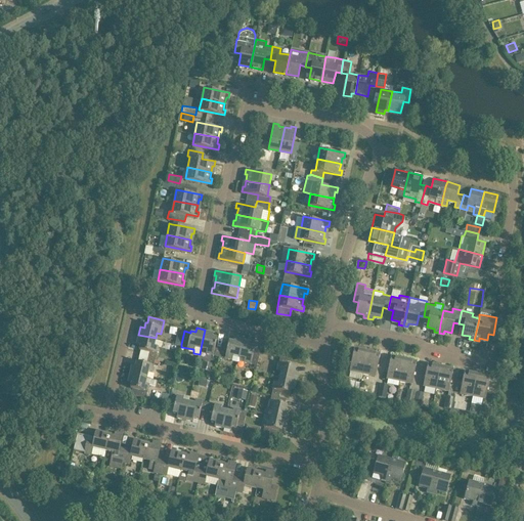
[(205,330),(201,348),(206,349),(206,352),(219,355),(221,347),(215,346),(217,337),(212,336),(213,332),(205,330)]
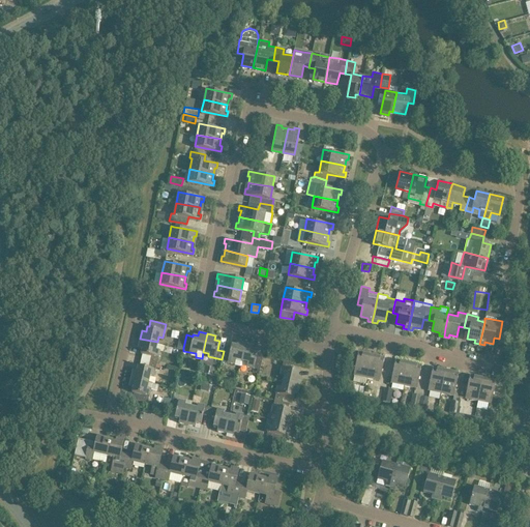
[(177,347),(183,348),(186,338),(179,337),(177,347)]
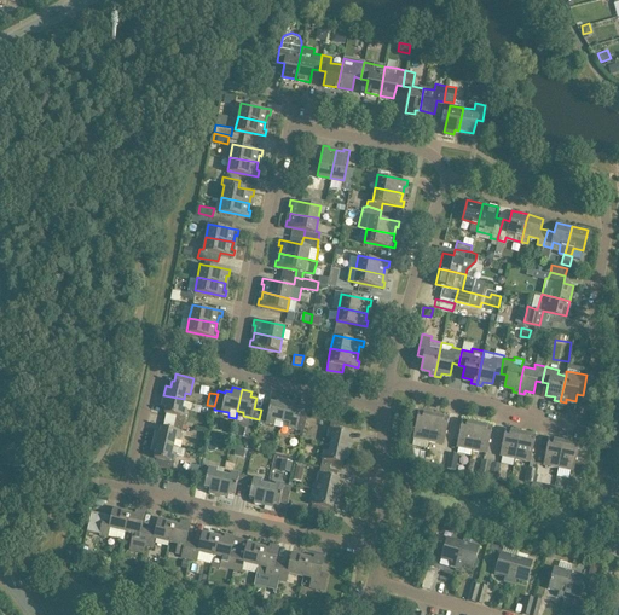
[(184,399),(163,395),(161,405),(166,405),(165,411),(175,413),(173,421),(187,424),(189,421),(184,419),(186,407),(189,408),(191,401),(184,399)]
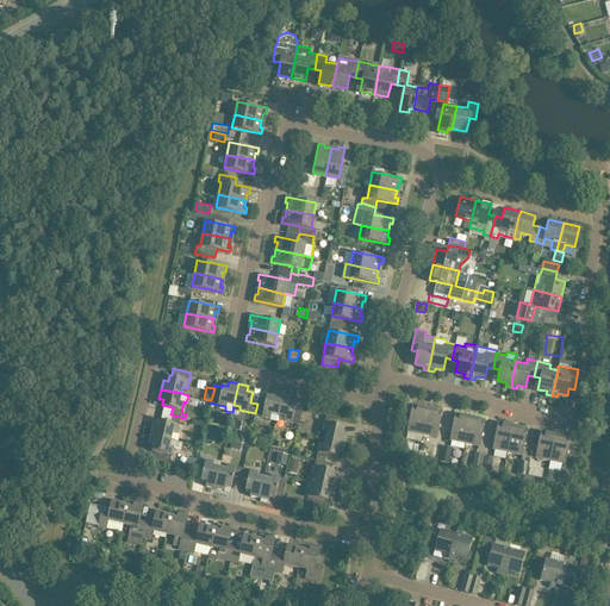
[(257,404),(255,413),(271,417),(271,413),(278,414),(282,393),(273,392),(272,395),(266,394),(263,405),(257,404)]
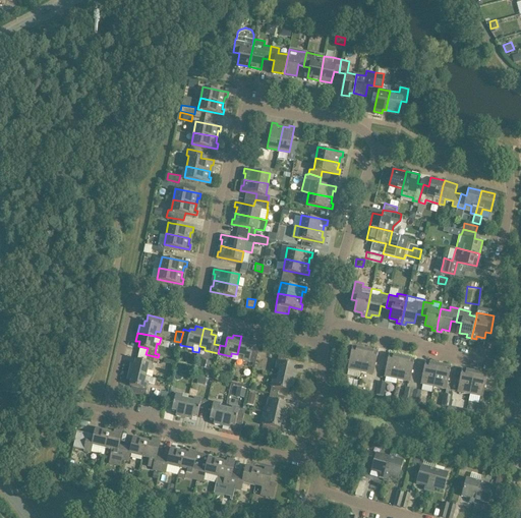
[(241,336),(237,354),(243,355),(242,358),(255,361),(258,346),(252,345),(253,343),(248,342),(249,338),(241,336)]
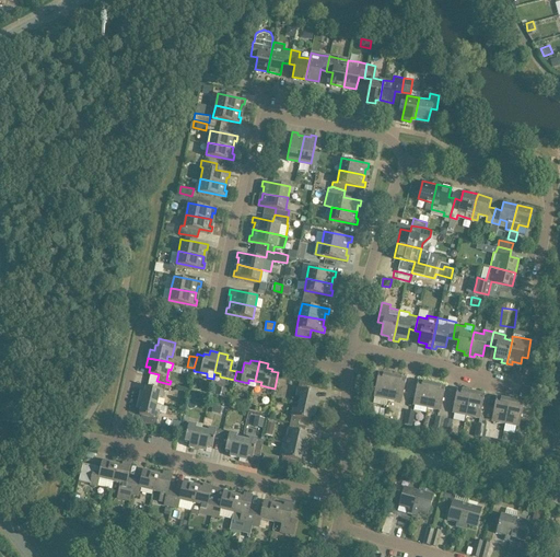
[(373,395),(387,397),(392,374),(378,371),(373,395)]
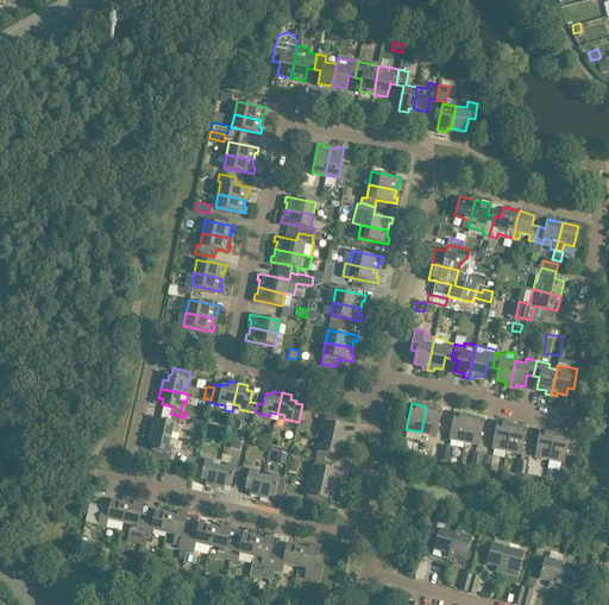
[(426,407),(421,432),(437,435),(441,409),(426,407)]
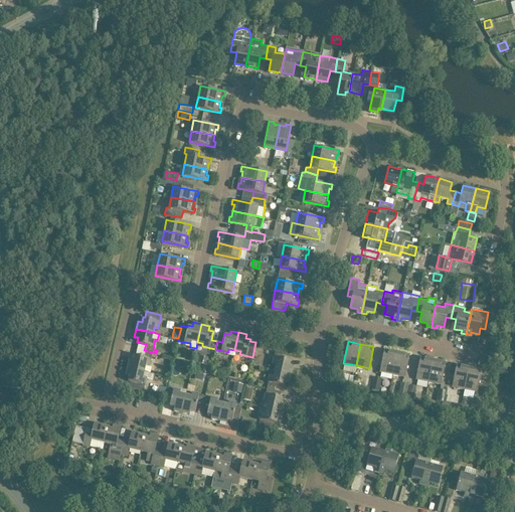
[(392,373),(395,356),(396,351),(384,348),(379,370),(381,370),(380,375),(391,377),(392,373)]
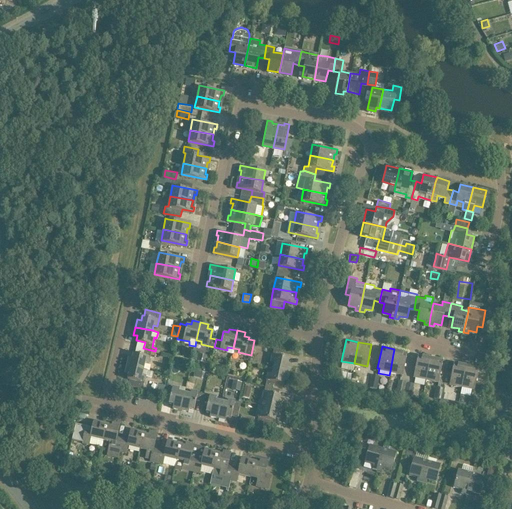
[(128,356),(127,364),(149,369),(151,363),(149,362),(151,353),(155,354),(156,351),(155,351),(143,348),(142,354),(133,352),(132,357),(128,356)]
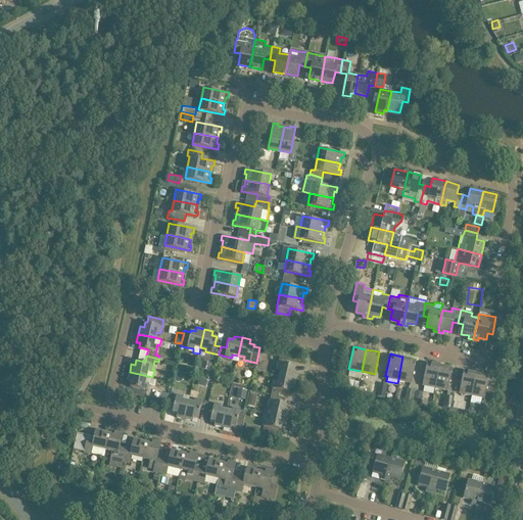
[(279,356),(276,368),(280,369),(279,375),(296,379),(297,371),(294,370),(295,365),(286,363),(287,357),(279,356)]
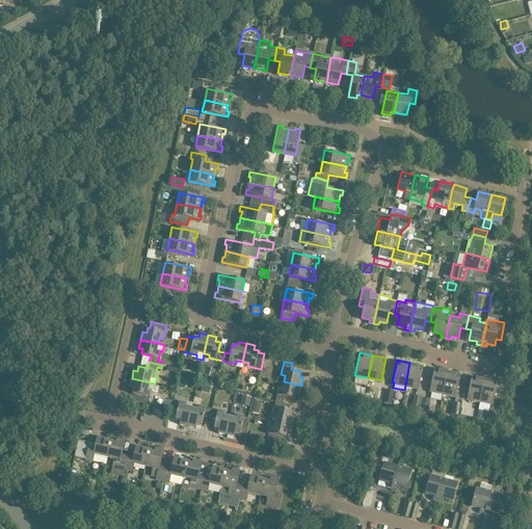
[(409,363),(408,368),(405,386),(419,388),(423,366),(409,363)]
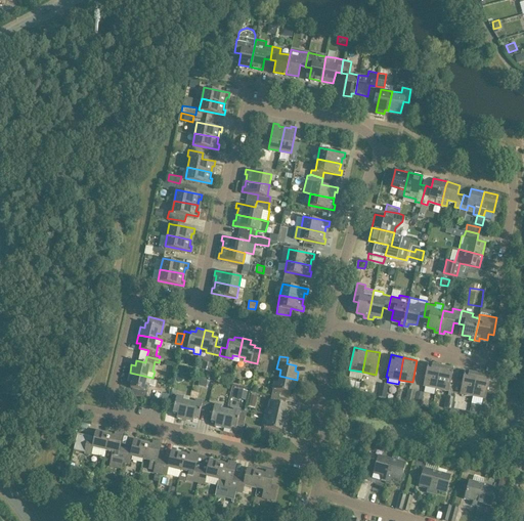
[(436,387),(439,370),(440,364),(428,362),(423,384),(436,387)]
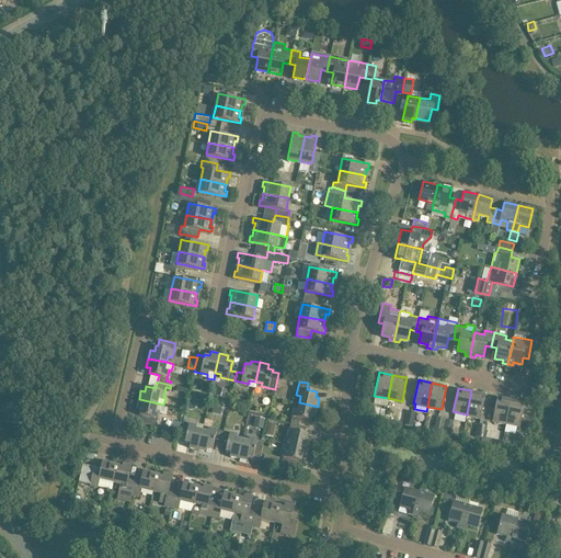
[(467,414),(480,418),(485,394),(471,390),(470,396),(467,414)]
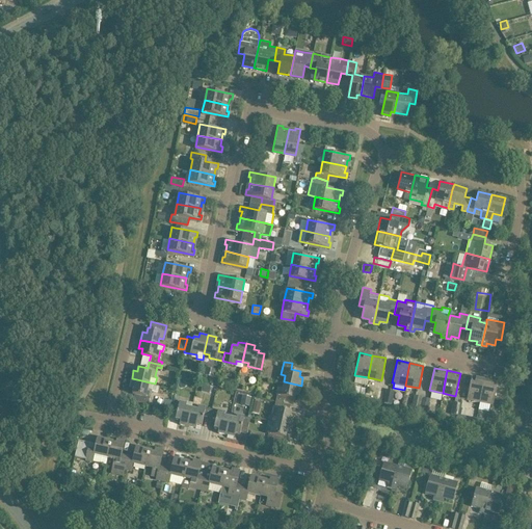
[(480,400),(483,384),(484,378),(471,375),(467,398),(480,400)]
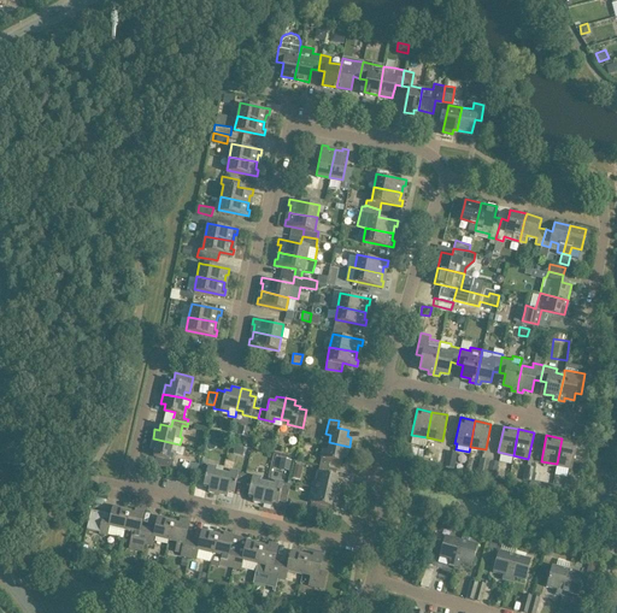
[(182,444),(180,444),(153,438),(151,448),(154,448),(153,454),(156,455),(154,463),(172,466),(175,451),(181,452),(182,444)]
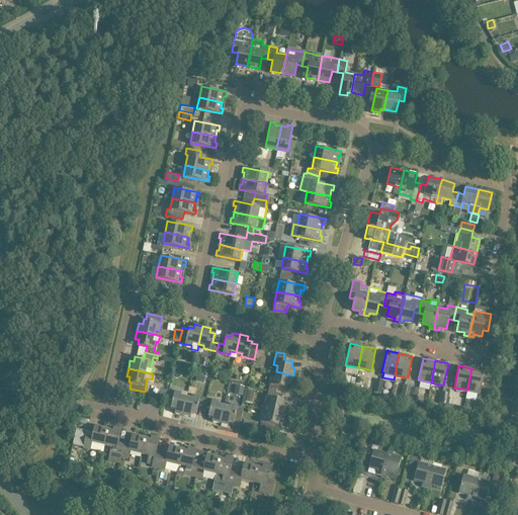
[(470,373),(467,390),(480,393),(485,370),(471,368),(470,373)]
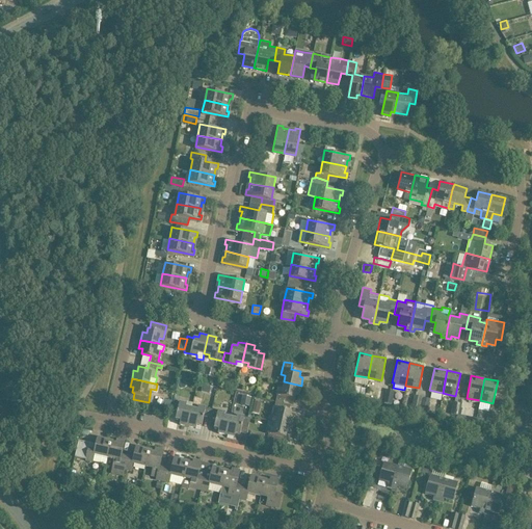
[(278,387),(275,399),(284,401),(285,395),(294,398),(295,393),(299,394),(301,386),(284,381),(278,380),(276,386),(278,387)]
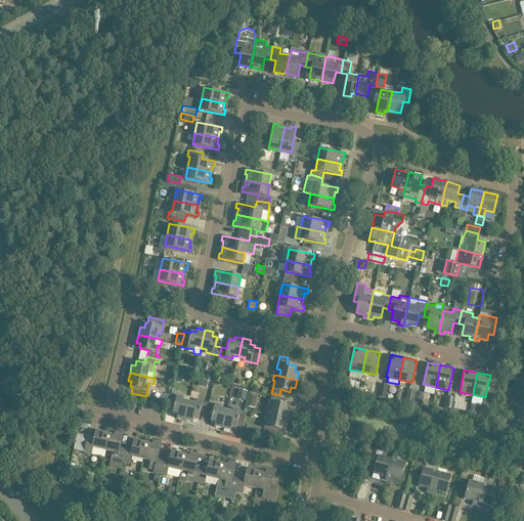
[(378,394),(385,395),(387,383),(380,382),(378,394)]
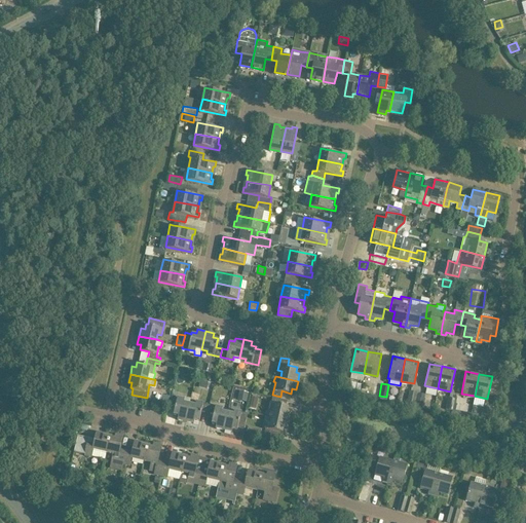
[(174,385),(172,394),(170,402),(176,403),(174,413),(178,414),(178,417),(185,419),(189,402),(184,401),(184,397),(177,396),(179,387),(174,385)]
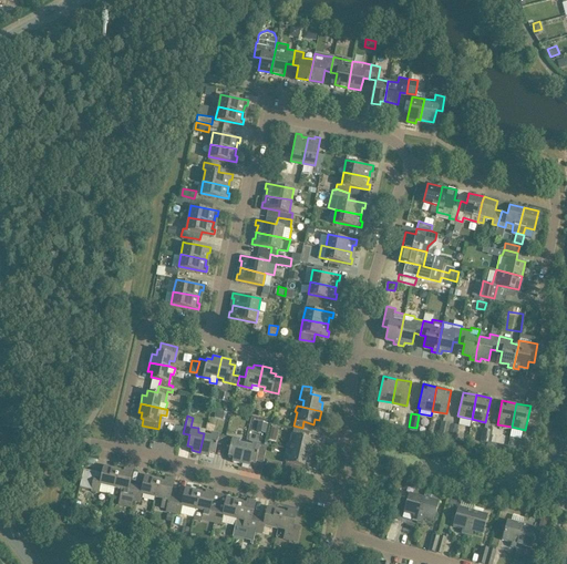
[(265,431),(267,421),(259,420),(257,429),(265,431)]
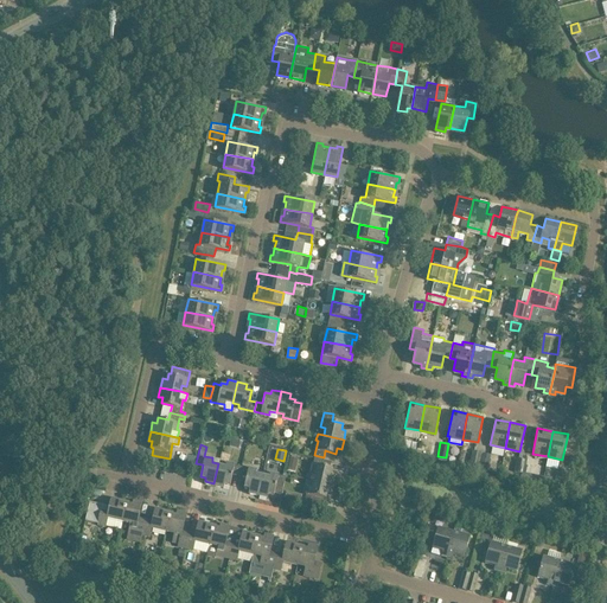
[(471,463),(478,464),(480,450),(473,449),(471,463)]
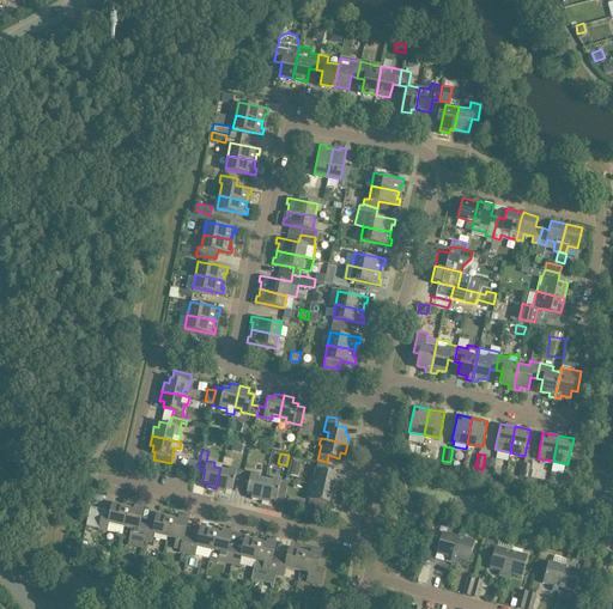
[(487,456),(485,469),(492,470),(495,457),(487,456)]
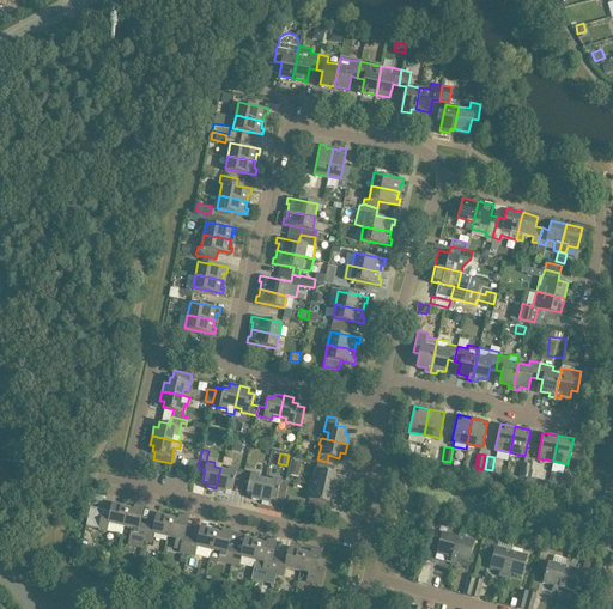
[(319,476),(316,483),(327,486),(337,488),(339,479),(334,477),(335,472),(333,472),(335,464),(327,462),(317,460),(314,475),(319,476)]
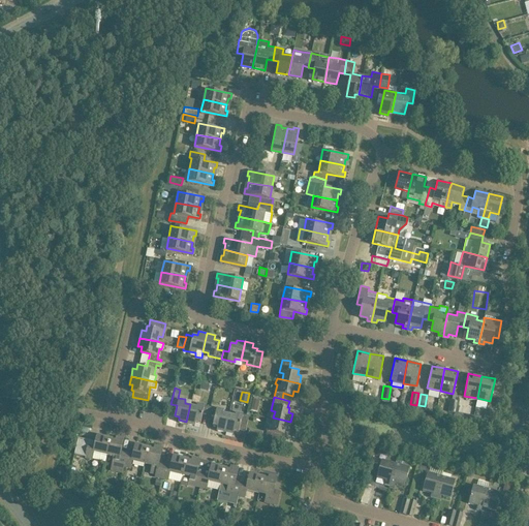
[(449,399),(447,409),(455,411),(455,410),(457,399),(452,398),(449,398),(449,399)]
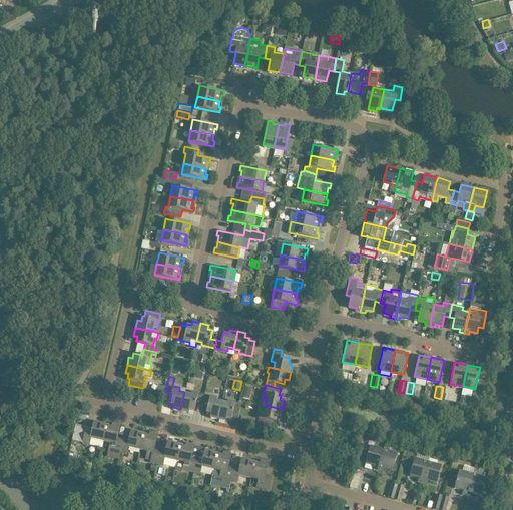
[(194,408),(196,399),(202,400),(203,393),(190,390),(190,393),(184,392),(180,409),(188,411),(189,407),(194,408)]
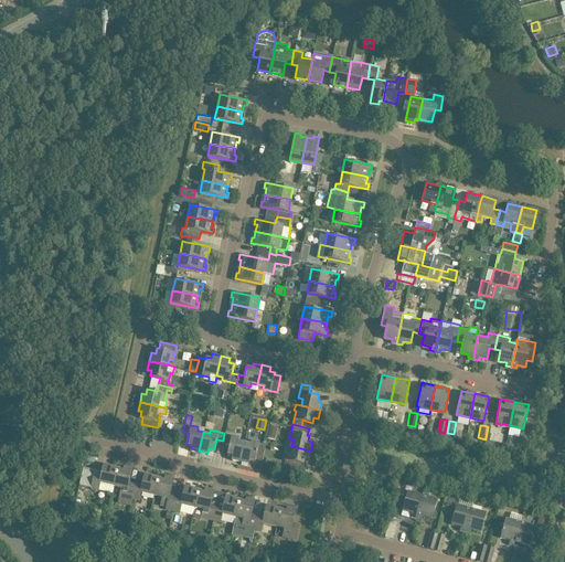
[(224,433),(223,441),(230,443),(227,453),(232,454),(232,458),(240,460),(244,441),(237,439),(238,436),(224,433)]
